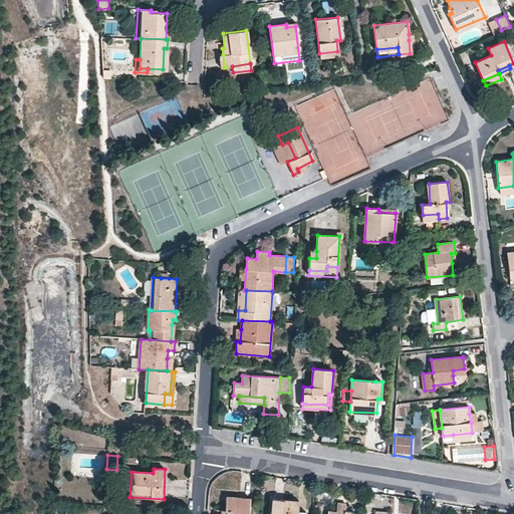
[(228,497),(226,511),(229,511),(228,513),(249,513),(251,499),(228,497)]
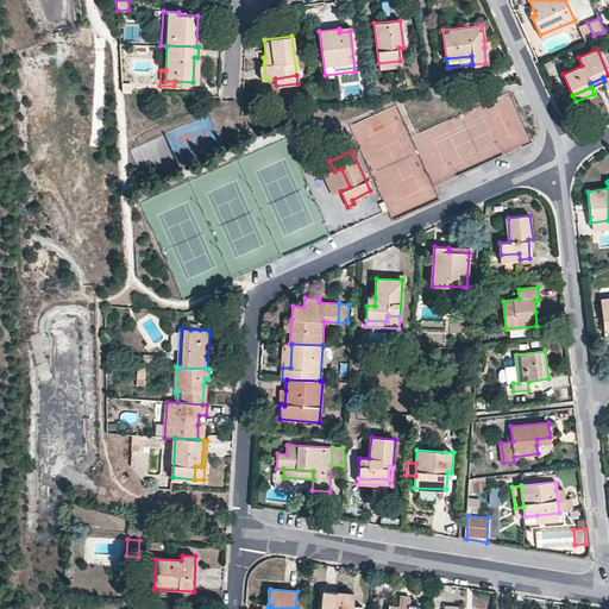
[(362,608),(363,607),(355,606),(355,594),(325,591),(322,608),(362,608)]
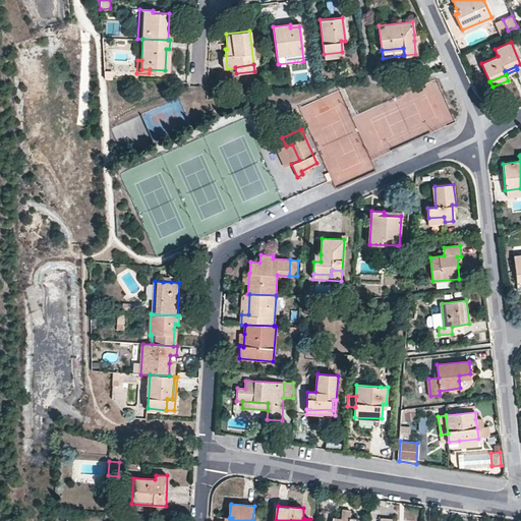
[(343,510),(342,518),(334,517),(333,520),(357,520),(358,519),(351,518),(351,511),(343,510)]
